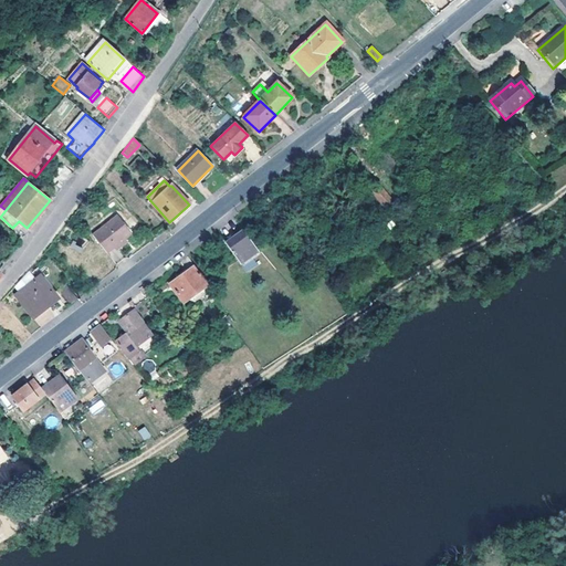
[(371,194),(385,209),(392,202),(379,187),(371,194)]
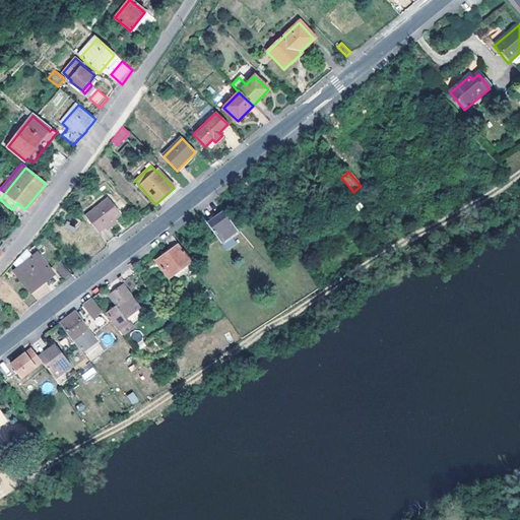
[(121,215),(107,198),(84,216),(98,233),(105,228),(114,220),(121,215)]
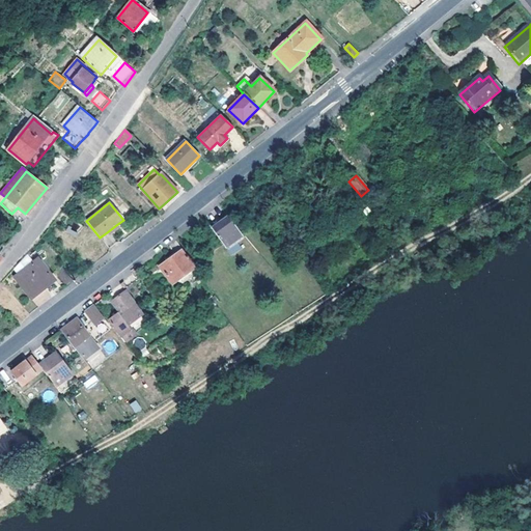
[(229,218),(212,229),(225,248),(242,235),(229,218)]
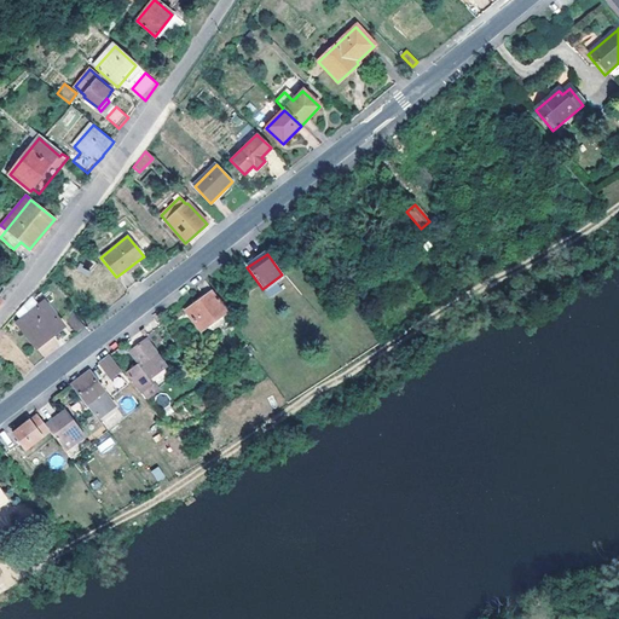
[(138,266),(136,262),(125,271),(128,275),(138,266)]
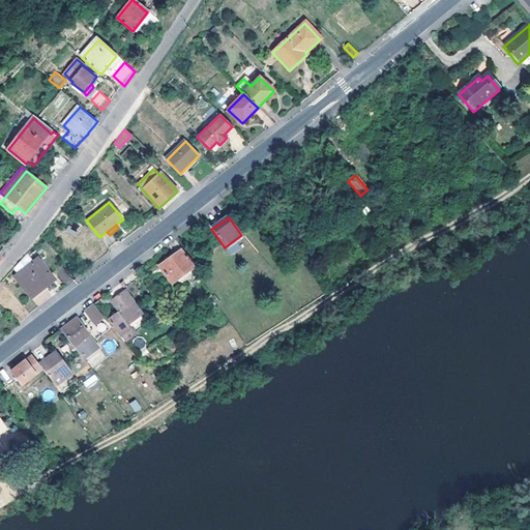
[(226,248),(230,255),(241,248),(238,241),(226,248)]
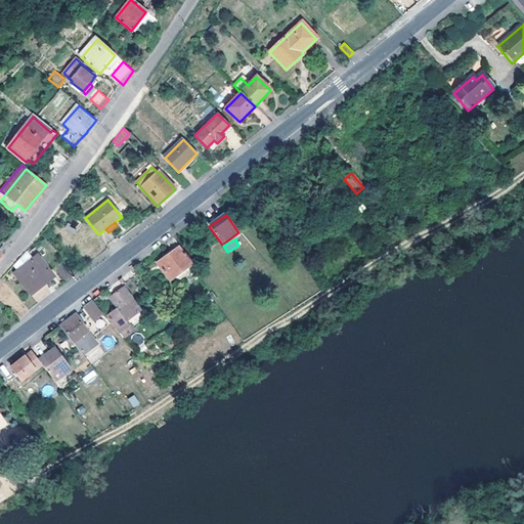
[(192,264),(177,244),(174,239),(168,244),(170,249),(173,253),(158,263),(170,280),(192,264)]
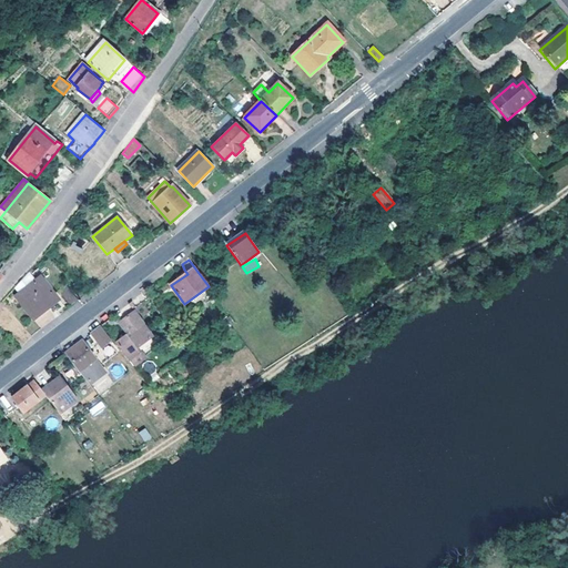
[(41,277),(14,297),(31,318),(57,300),(41,277)]
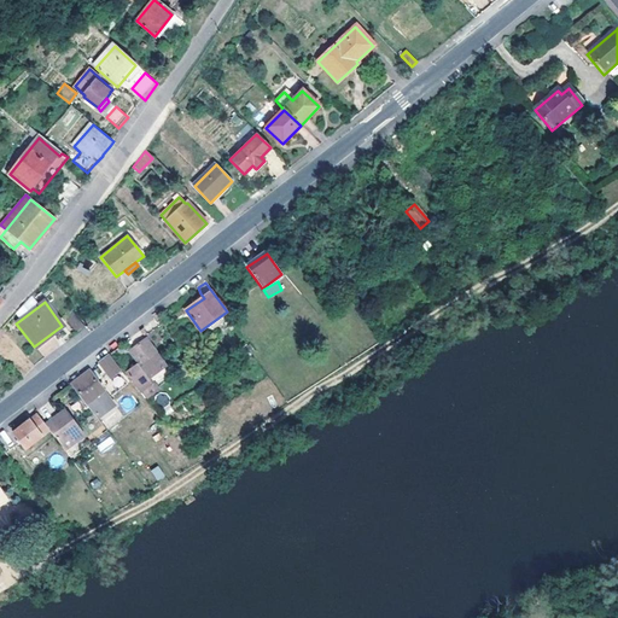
[(77,321),(73,315),(65,321),(75,333),(85,326),(79,320),(77,321)]
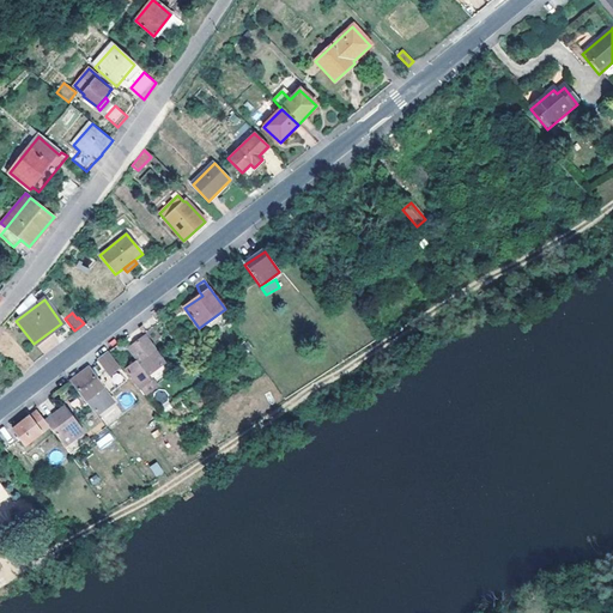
[(127,376),(143,396),(155,387),(151,383),(147,376),(158,368),(155,362),(161,358),(144,337),(128,349),(137,362),(123,371),(127,376)]
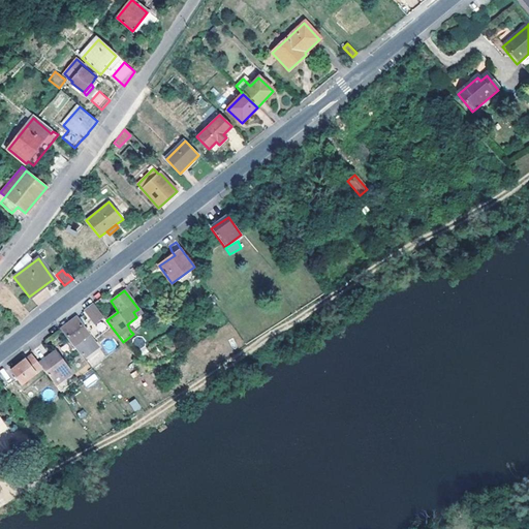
[(103,317),(94,305),(86,311),(95,322),(103,317)]
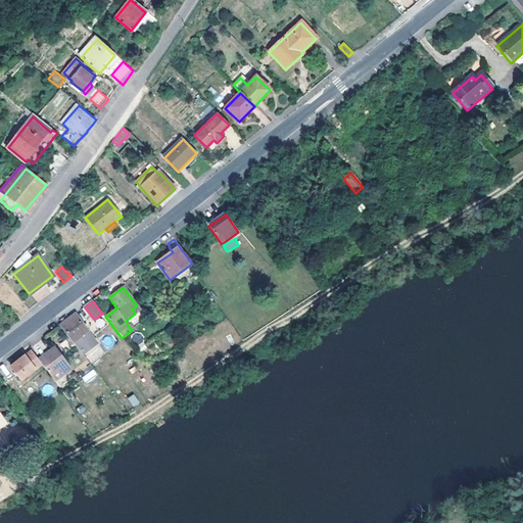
[(140,320),(135,314),(126,321),(129,327),(140,320)]
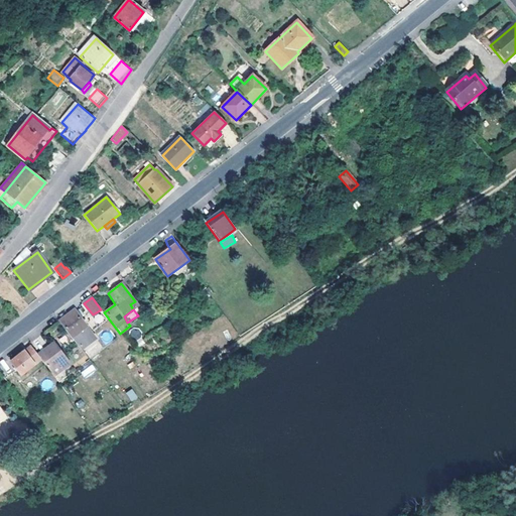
[(75,336),(87,328),(75,310),(68,314),(59,320),(75,341),(76,339),(75,336)]
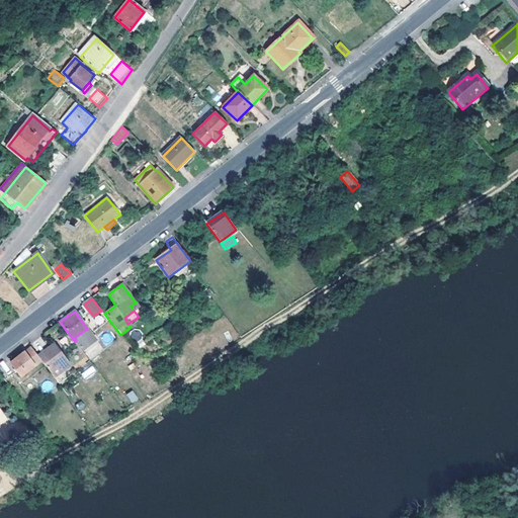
[(84,350),(90,359),(103,351),(97,342),(84,350)]
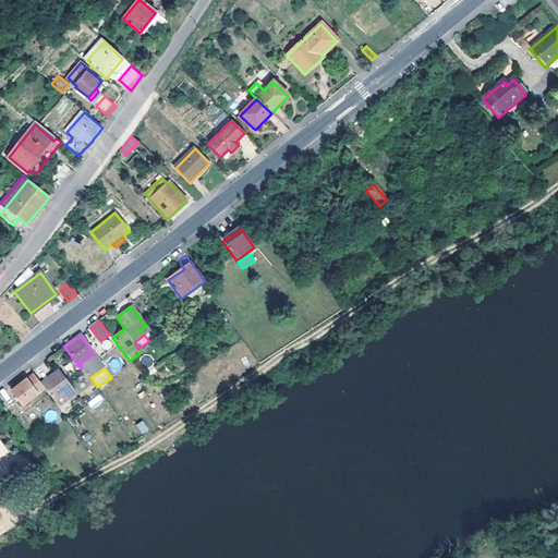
[(45,390),(57,405),(75,392),(59,372),(41,385),(45,390)]
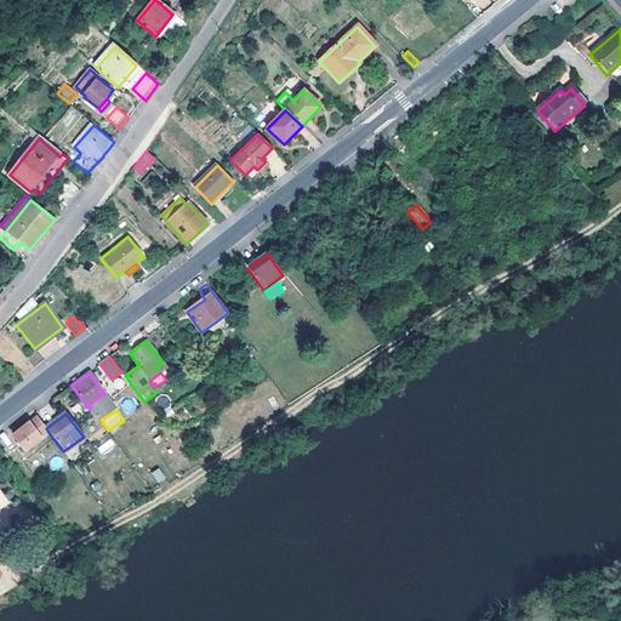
[(26,451),(50,434),(46,428),(38,417),(13,434),(21,445),(26,451)]
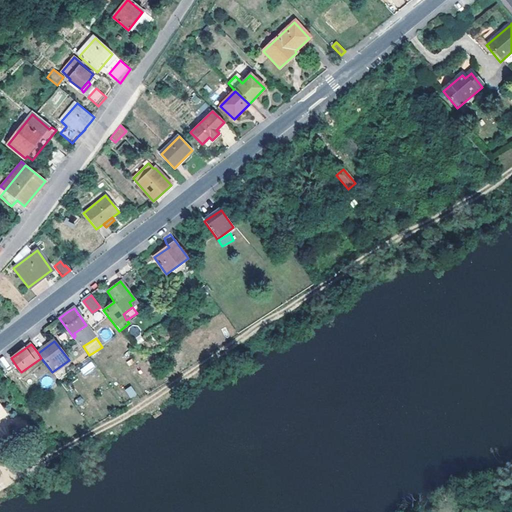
[(17,367),(11,358),(9,360),(15,369),(17,367)]
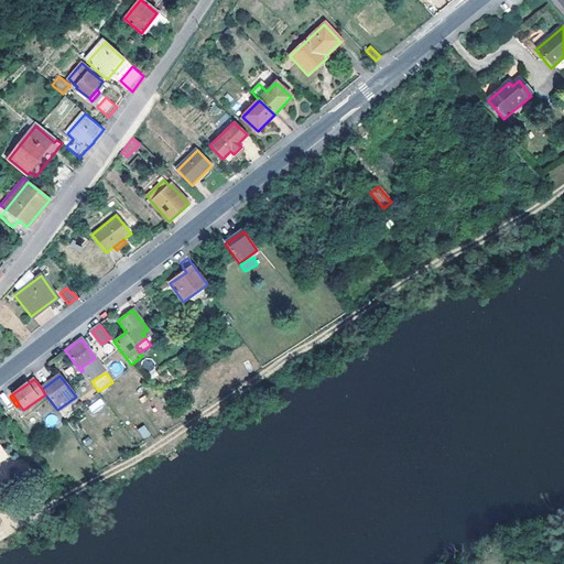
[(13,409),(3,398),(0,400),(0,407),(6,414),(13,409)]
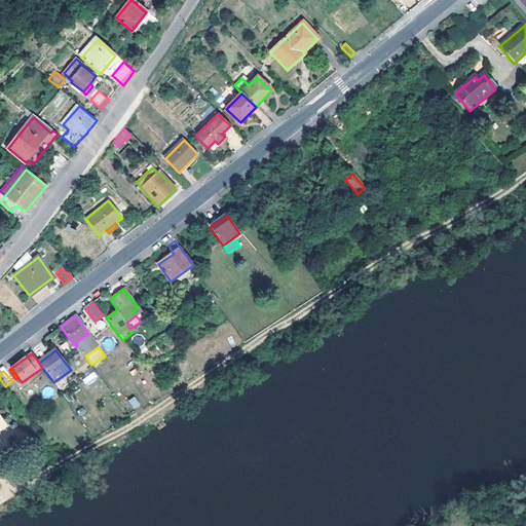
[(86,386),(99,377),(94,371),(82,379),(86,386)]
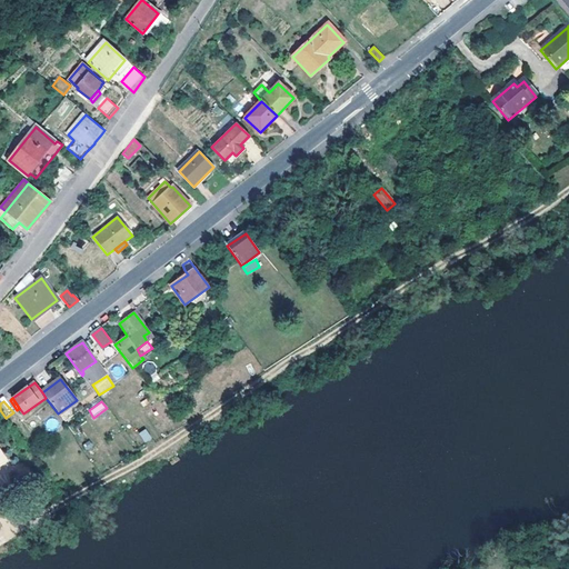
[(145,442),(151,439),(147,428),(139,432),(145,442)]
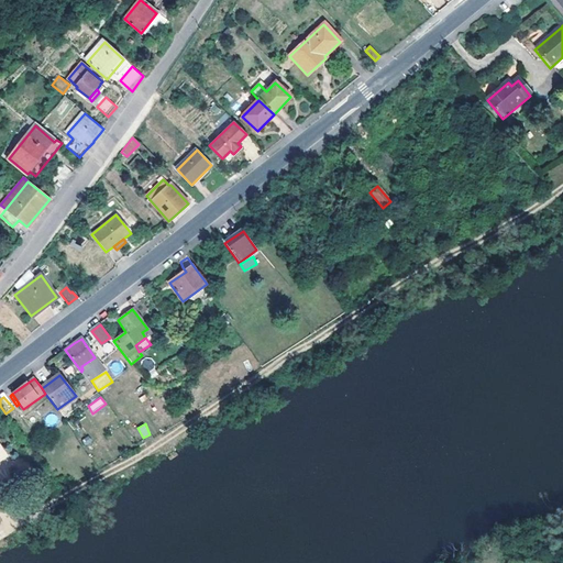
[(0,473),(11,464),(4,455),(0,459),(0,473)]
